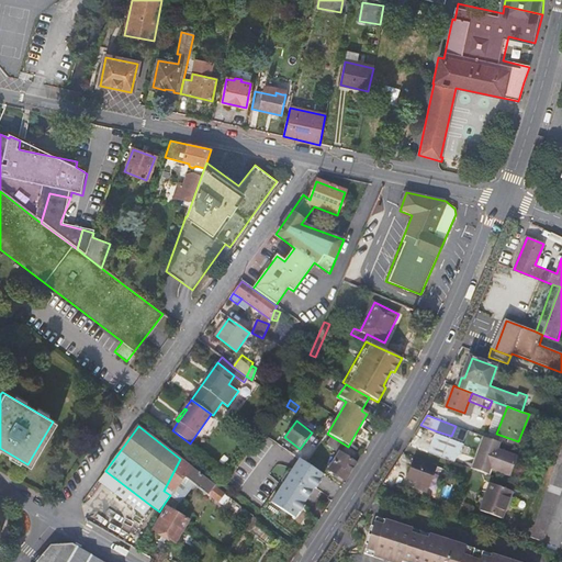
[(451,436),(437,431),(429,452),(454,462),(468,430),(456,426),(451,436)]
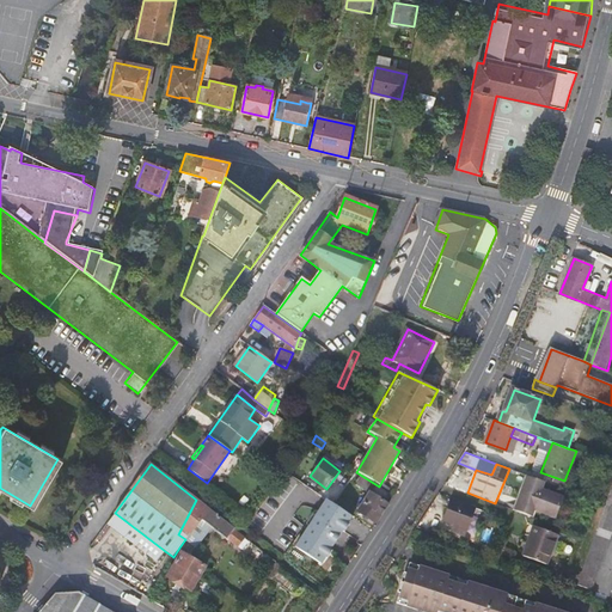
[(355,483),(369,494),(374,485),(360,476),(355,483)]
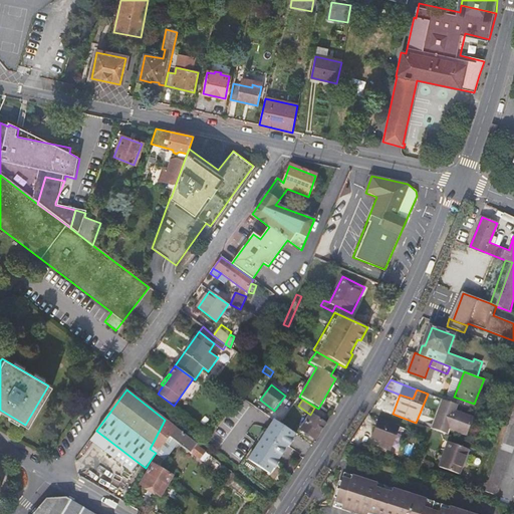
[(472,416),(456,410),(457,406),(445,402),(434,430),(447,434),(450,427),(466,433),(472,416)]
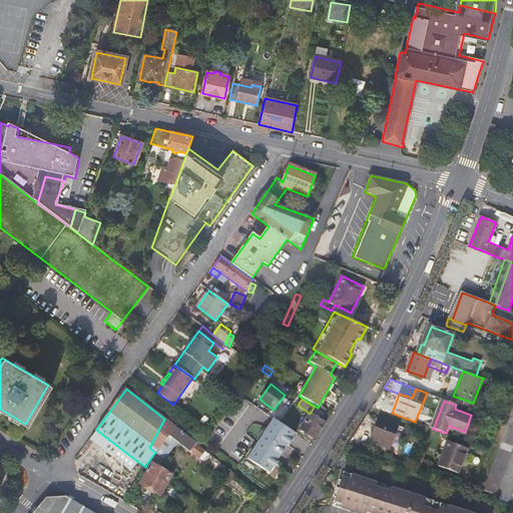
[(300,429),(315,439),(321,430),(329,417),(314,407),(310,414),(300,429)]
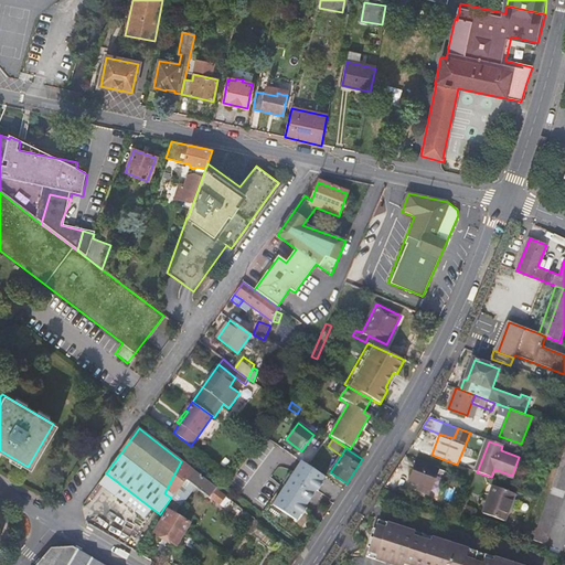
[(564,450),(533,540),(547,544),(564,494),(564,450)]
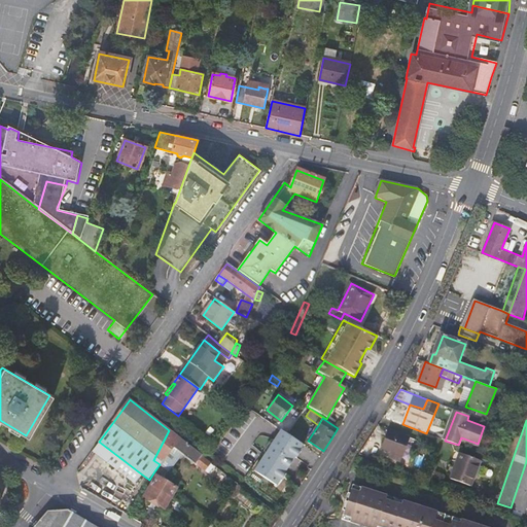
[(202,456),(169,430),(153,460),(160,464),(161,464),(170,446),(179,452),(196,464),(202,456)]
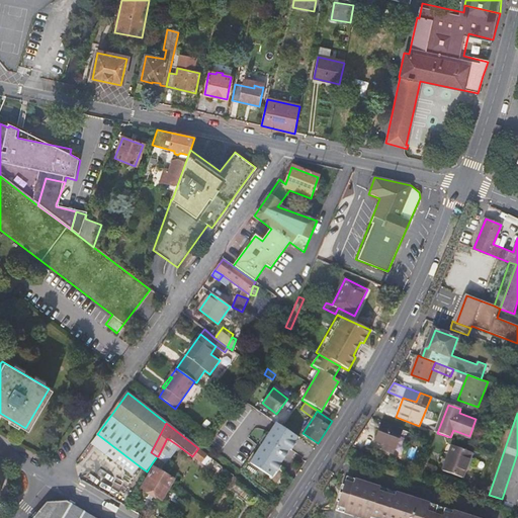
[(382,444),(380,449),(392,453),(401,430),(381,423),(374,441),(382,444)]
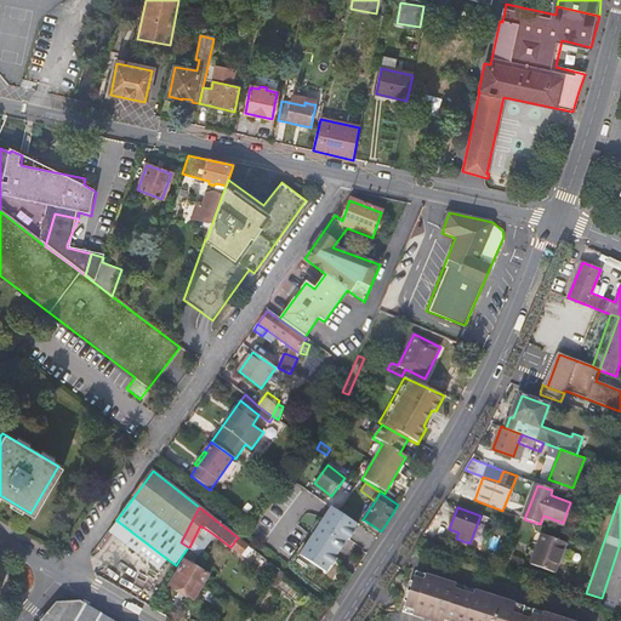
[(357,525),(331,508),(300,556),(325,573),(357,525)]
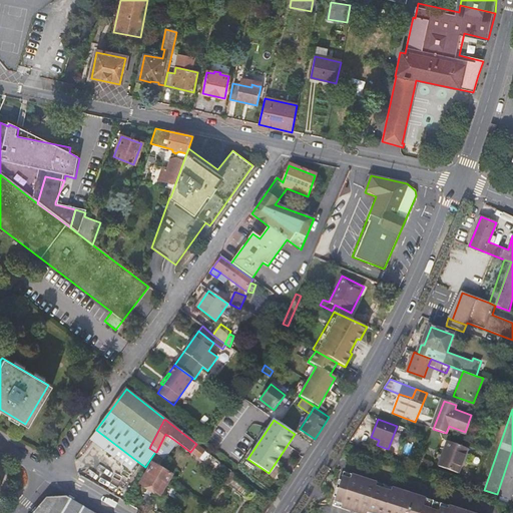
[(90,439),(132,470),(138,462),(96,430),(90,439)]
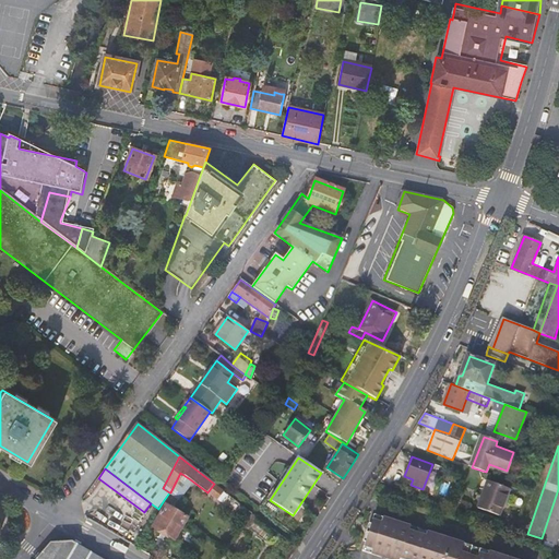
[(190,479),(180,473),(170,492),(179,498),(190,479)]
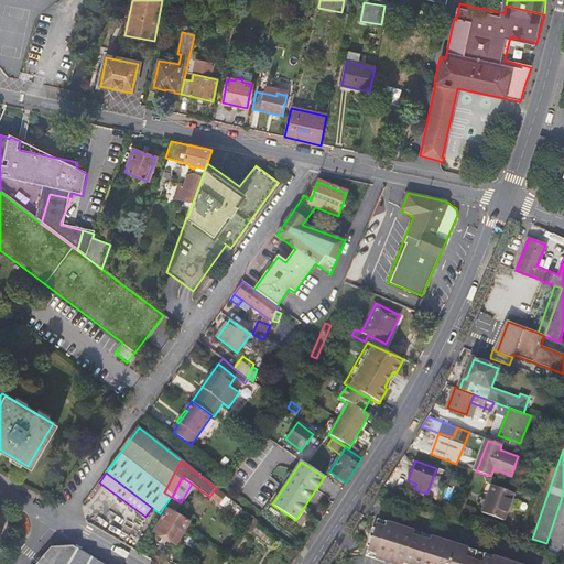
[(484,511),(506,519),(514,492),(494,485),(484,511)]
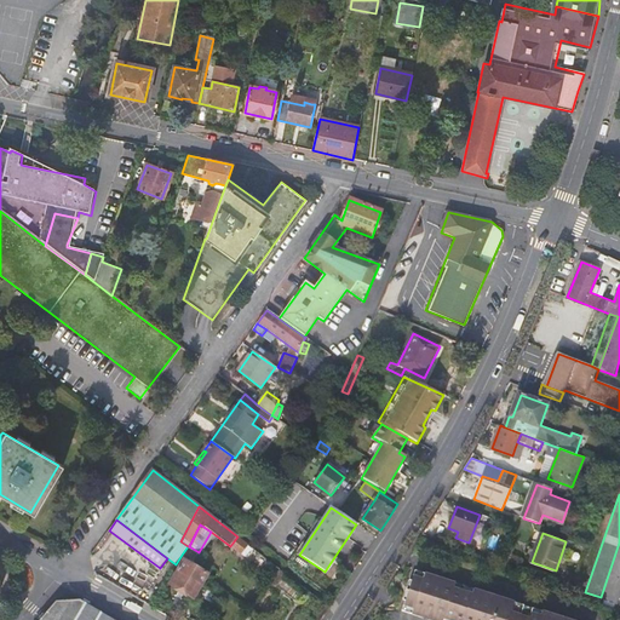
[(184,561),(170,585),(194,598),(208,574),(184,561)]
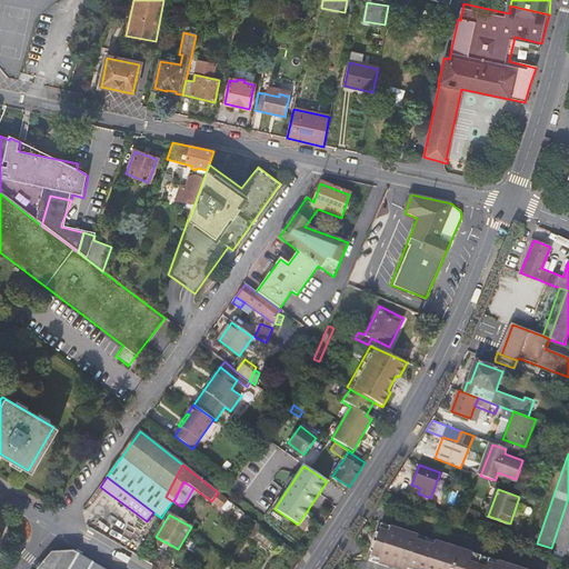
[(433,547),(416,541),(417,536),(390,528),(389,532),(380,529),(371,557),(380,559),(379,563),(393,568),(406,568),(407,568),(410,568),(518,568),(471,553),(469,559),(445,550),(446,546),(435,542),(433,547)]
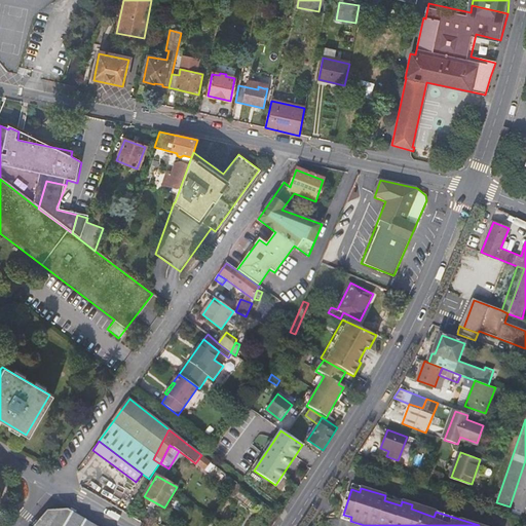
[(384,500),(401,505),(402,501),(385,495),(384,500)]
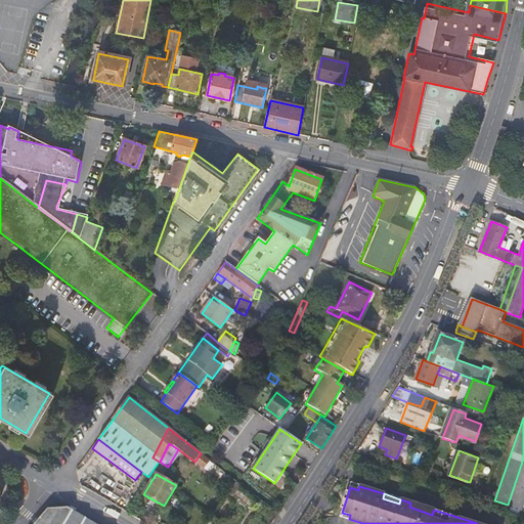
[(409,507),(432,515),(434,510),(410,503),(409,507)]
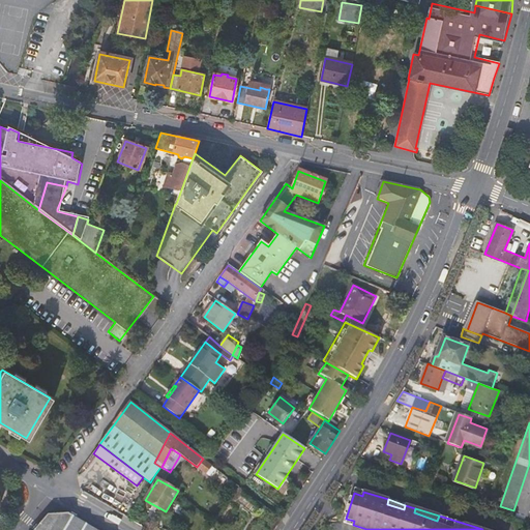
[(96,529),(68,513),(67,514),(47,514),(33,529),(96,529)]
